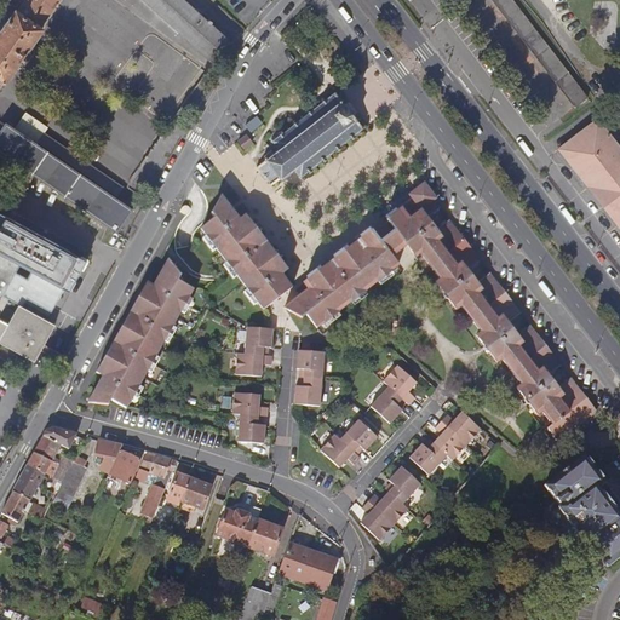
[(0,85),(1,84),(3,85),(40,32),(38,29),(58,0),(26,0),(17,15),(15,13),(0,34),(0,85)]
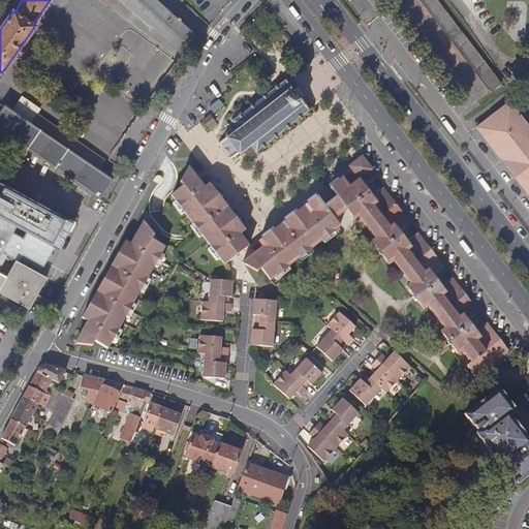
[(117,0),(180,57),(195,39),(179,24),(181,22),(178,19),(176,21),(152,0),(117,0)]
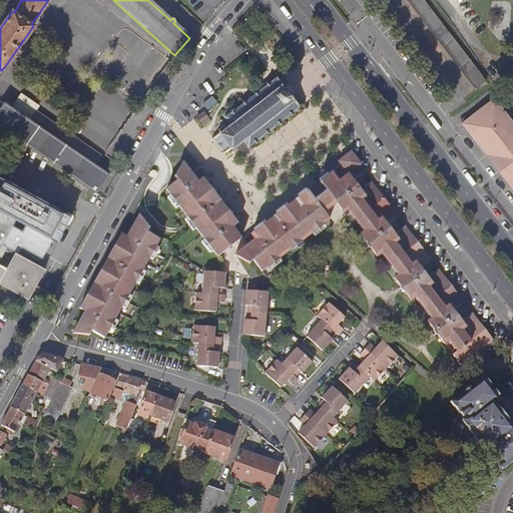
[(425,0),(408,0),(478,88),(488,80),(425,0)]
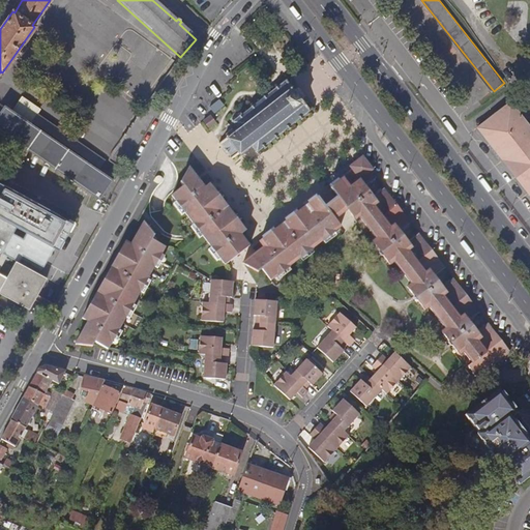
[(304,116),(308,113),(313,109),(312,107),(311,108),(306,101),(307,100),(306,98),(304,100),(303,98),(305,97),(303,95),(301,96),(297,91),(299,90),(297,87),(295,89),(294,87),(296,85),(294,83),(292,84),(289,80),(290,80),(288,78),(287,79),(280,84),(277,82),(274,84),(276,87),(273,90),(271,88),(268,90),(270,92),(267,94),(265,91),(262,93),(264,96),(261,99),(259,97),(257,99),(259,100),(255,104),(253,100),(249,104),(252,106),(247,109),(246,107),(244,109),(245,111),(242,113),(240,110),(237,113),(239,115),(235,119),(234,117),(232,119),(238,127),(234,130),(233,128),(225,134),(227,137),(219,143),(221,145),(222,144),(232,156),(231,156),(232,159),(239,153),(242,155),(249,149),(247,147),(252,145),(258,153),(260,151),(259,150),(264,147),(265,149),(268,147),(266,144),(269,142),(271,143),(273,142),(272,140),(276,137),(278,140),(281,138),(278,135),(283,131),(284,134),(285,131),(285,130),(289,127),(291,129),(294,127),(292,125),(295,122),(296,124),(298,122),(297,120),(300,118),(303,121),(305,118),(304,116)]
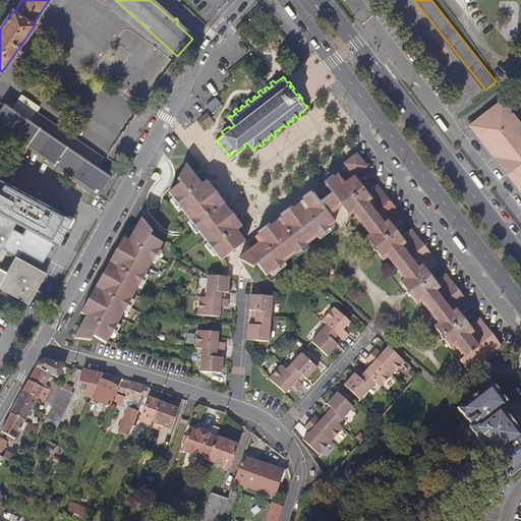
[(16,103),(35,114),(41,105),(22,93),(16,103)]
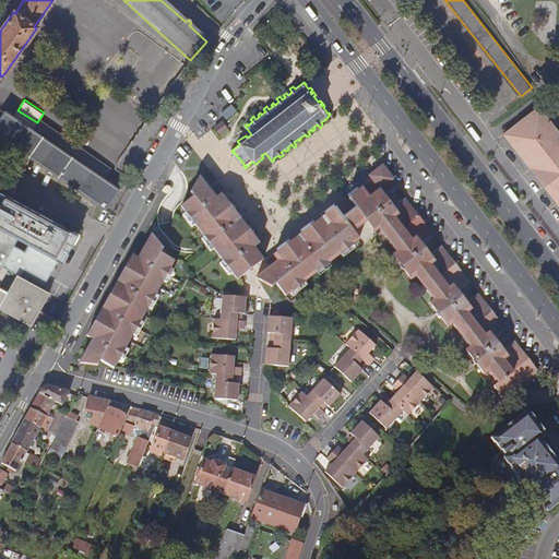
[(558,130),(539,106),(506,131),(558,201),(558,130)]
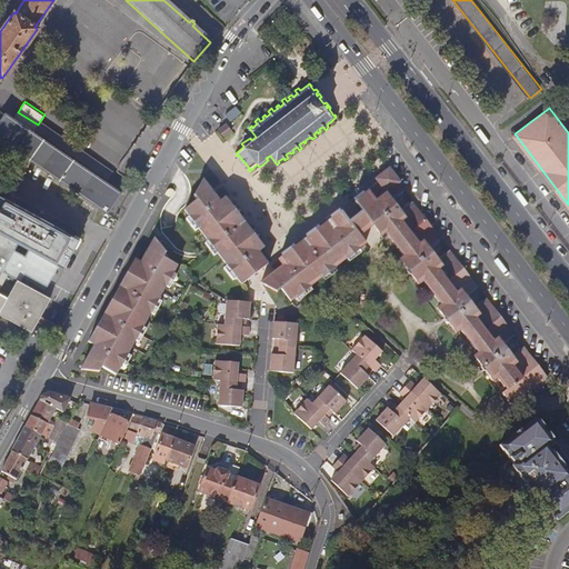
[(5,113),(0,120),(0,141),(9,149),(18,155),(106,215),(120,192),(5,113)]
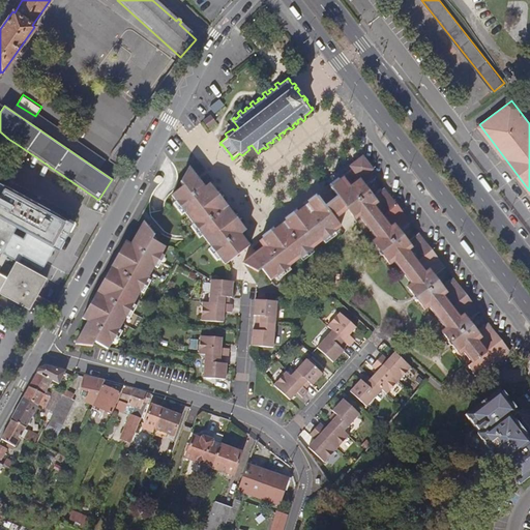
[(208,126),(214,121),(209,115),(203,119),(208,126)]
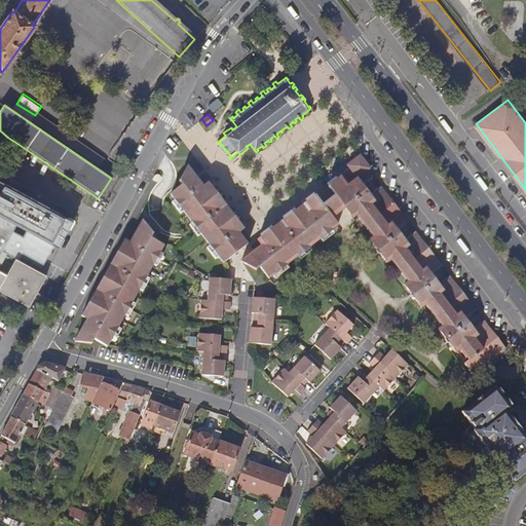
[(4,143),(13,149),(16,143),(8,138),(4,143)]
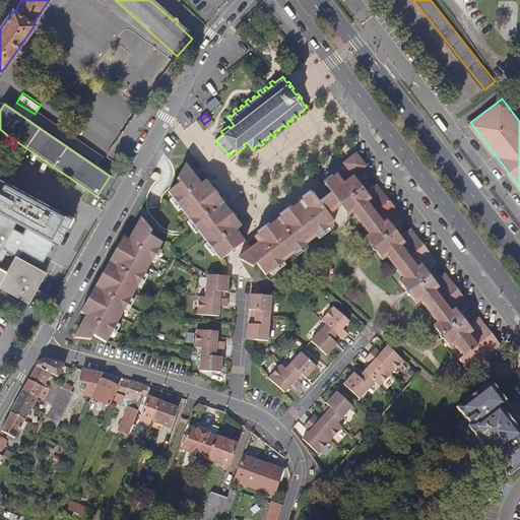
[(461,359),(470,371),(480,363),(492,353),(503,345),(481,318),(472,326),(464,316),(474,309),(448,274),(438,281),(430,272),(440,264),(413,230),(403,238),(395,228),(405,219),(379,185),(370,193),(362,184),(372,176),(366,168),(368,167),(359,154),(346,164),(344,166),(341,163),(337,166),(339,169),(323,181),(334,194),(336,197),(334,199),(338,204),(340,203),(342,206),(349,215),(354,212),(372,236),(368,239),(384,260),(389,257),(405,278),(401,281),(418,304),(423,301),(440,323),(436,326),(452,347),(457,344),(465,355),(461,359)]
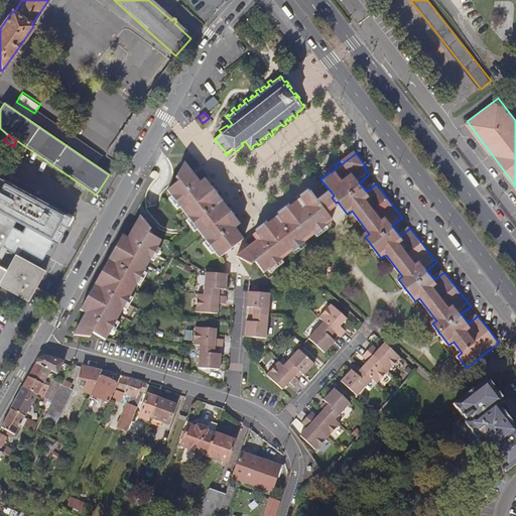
[(200,184),(184,163),(176,178),(179,182),(168,190),(220,258),(226,253),(243,240),(235,229),(240,226),(206,180),(200,184)]
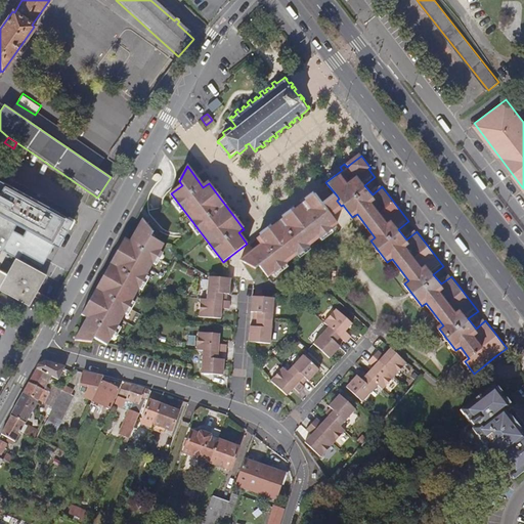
[(323,179),(325,182),(342,170),(340,167),(323,179)]
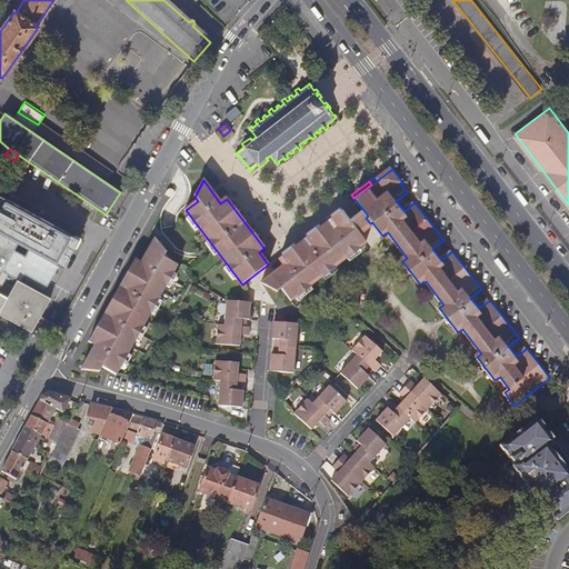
[(79,240),(0,192),(0,272),(1,273),(2,271),(17,280),(15,285),(49,302),(51,298),(43,293),(59,265),(62,267),(79,240)]
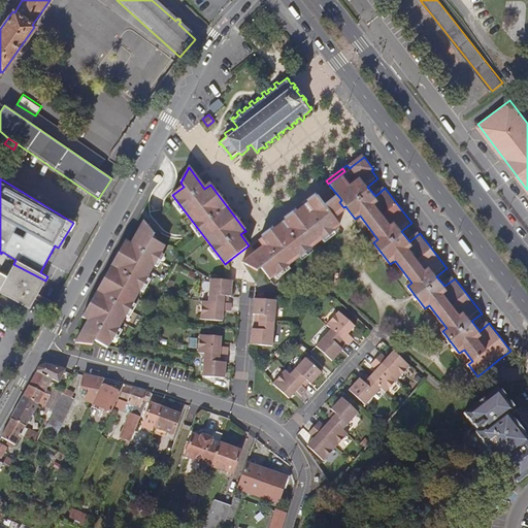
[(341,200),(339,197),(326,207),(334,219),(348,209),(345,206),(343,207),(339,202),(341,200)]
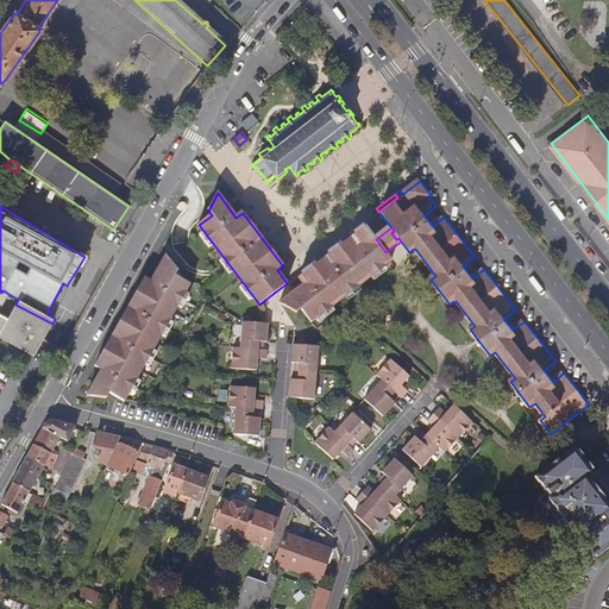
[(312,322),(393,262),(385,252),(376,239),(366,228),(363,232),(360,228),(356,232),(357,236),(350,242),(344,245),(337,252),(331,256),(322,262),(318,267),(309,271),(305,276),(300,278),(305,284),(281,303),(297,313),(302,309),(312,322)]
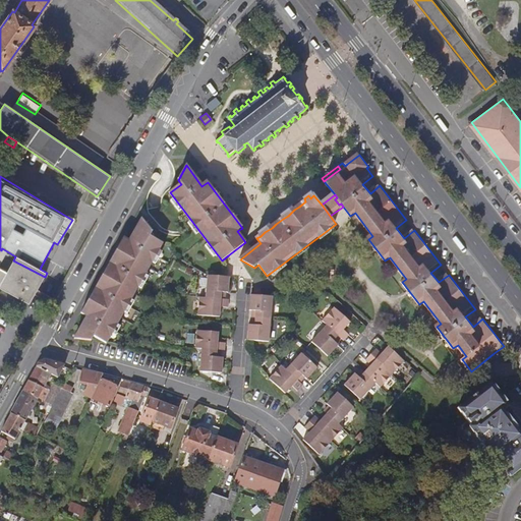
[(129,242),(123,239),(103,276),(81,314),(88,317),(75,339),(92,342),(94,338),(106,345),(162,244),(150,237),(152,233),(141,221),(129,242)]
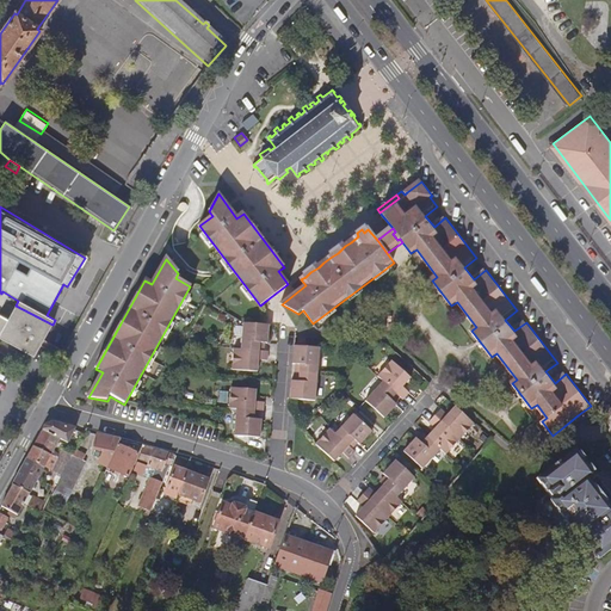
[(0,332),(5,323),(0,320),(0,310),(6,300),(16,306),(18,301),(2,291),(1,294),(0,292),(0,332)]
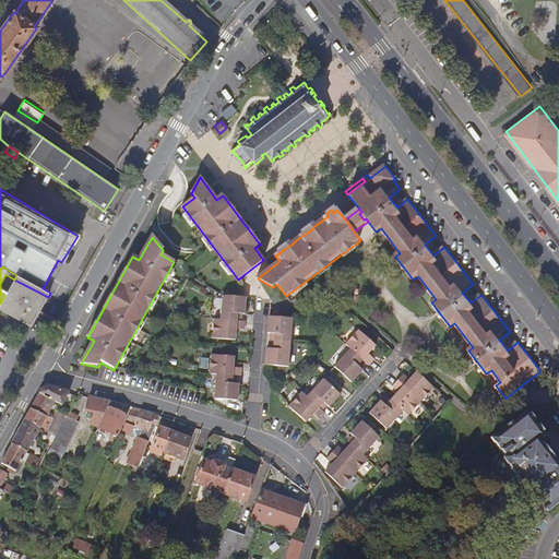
[(0,306),(32,324),(48,297),(14,280),(4,296),(0,304),(0,306)]
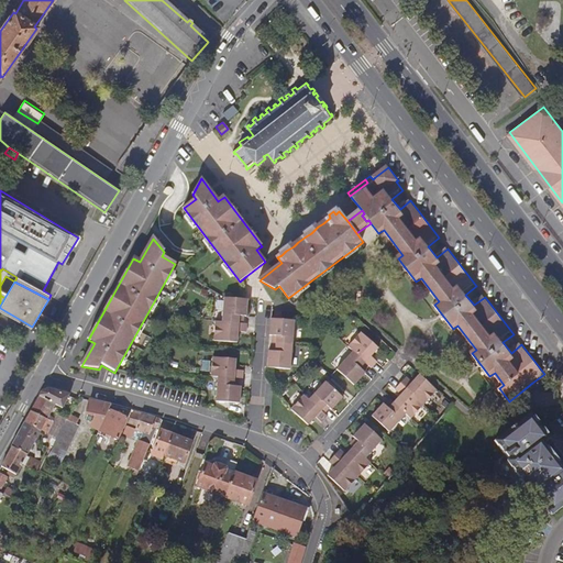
[(242,317),(246,317),(249,317),(250,300),(243,300),(225,299),(224,322),(241,324),(242,317)]
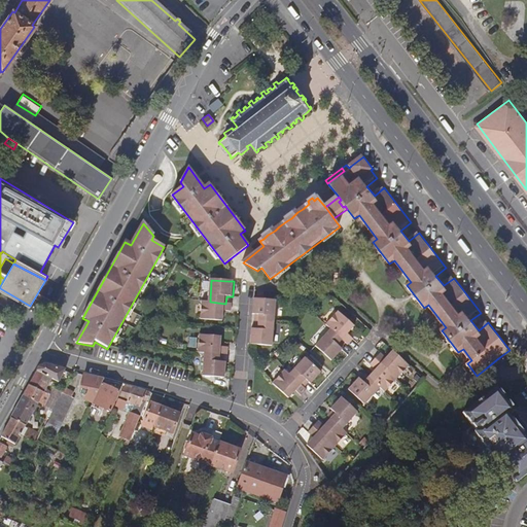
[(261,314),(260,322),(274,323),(276,301),(254,300),(253,314),(256,314),(261,314)]
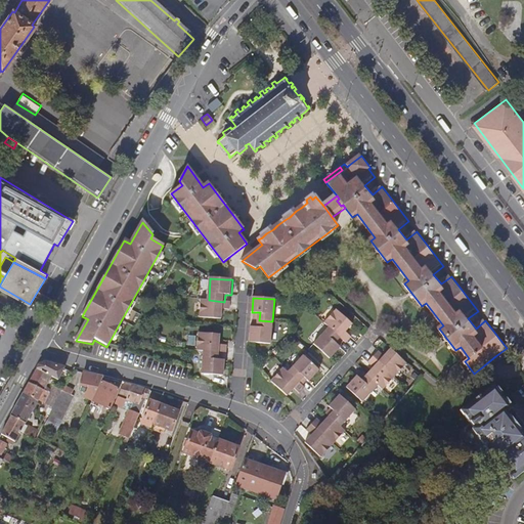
[(231,309),(231,302),(228,302),(224,302),(209,300),(203,300),(202,317),(223,319),(224,309),(231,309)]
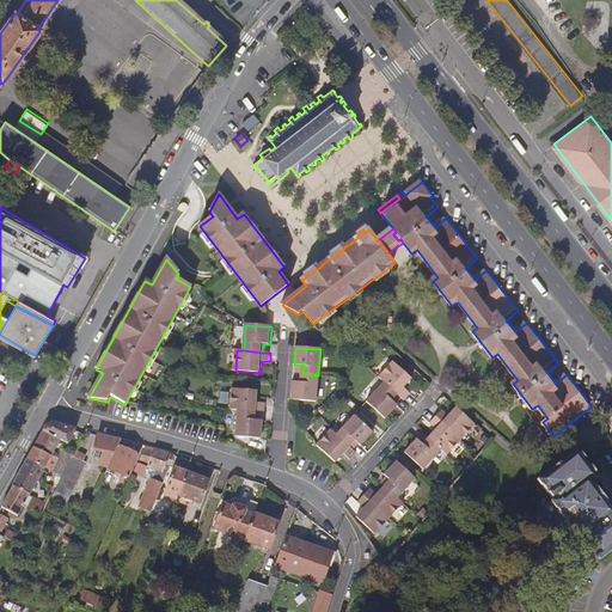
[(395,361),(380,377),(385,383),(399,395),(403,398),(405,401),(411,393),(407,387),(414,379),(395,361)]
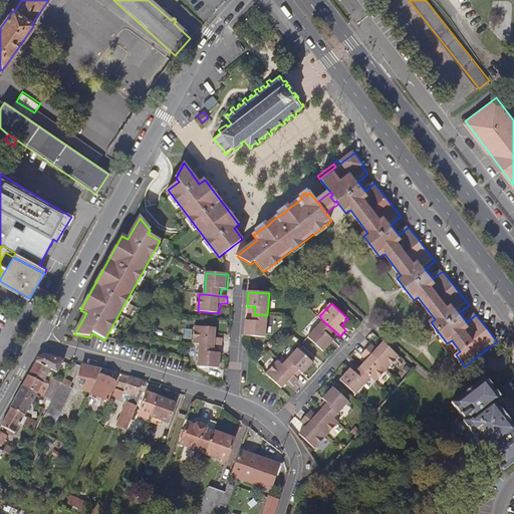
[(254,322),(250,322),(246,322),(244,337),(265,338),(267,315),(254,314),(254,322)]
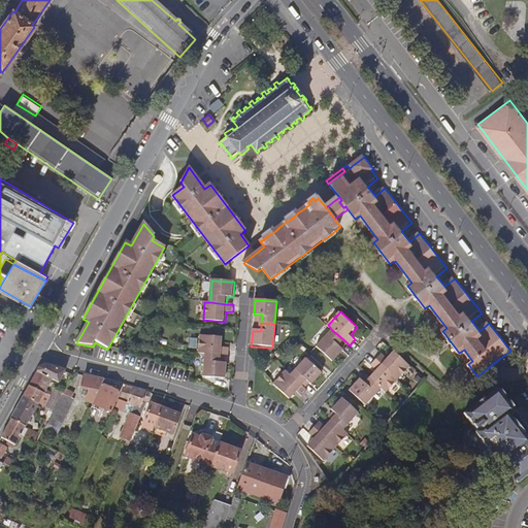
[(340,345),(344,340),(332,330),(318,347),(334,361),(344,351),(343,349),(340,345)]
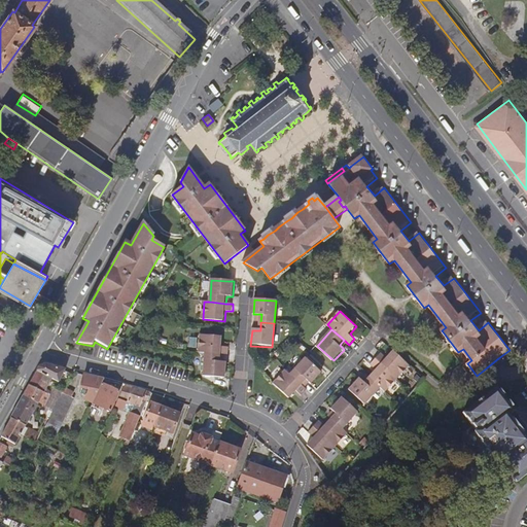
[(201,335),(199,353),(205,354),(221,355),(225,355),(229,355),(229,347),(222,347),(222,337),(201,335)]
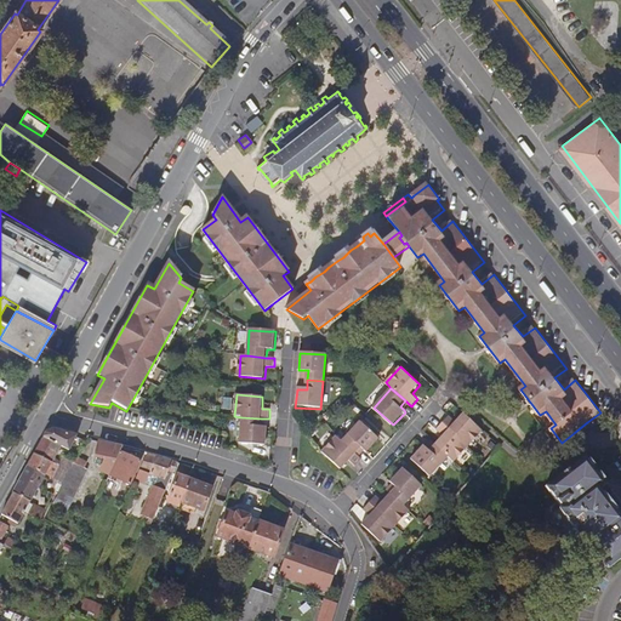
[(469,446),(484,431),(465,414),(457,421),(450,416),(444,423),(469,446)]
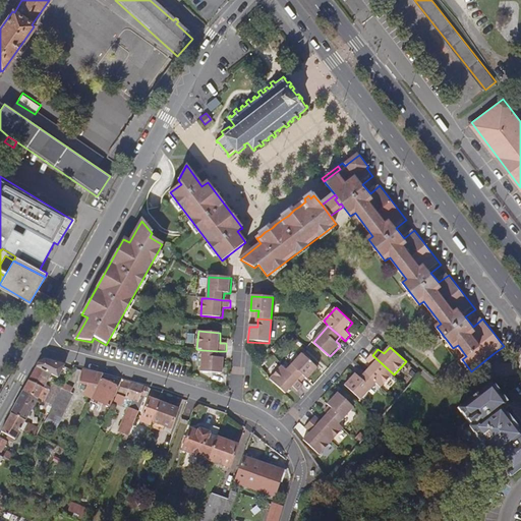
[(225,358),(222,358),(219,358),(219,351),(203,350),(201,372),(224,374),(225,358)]
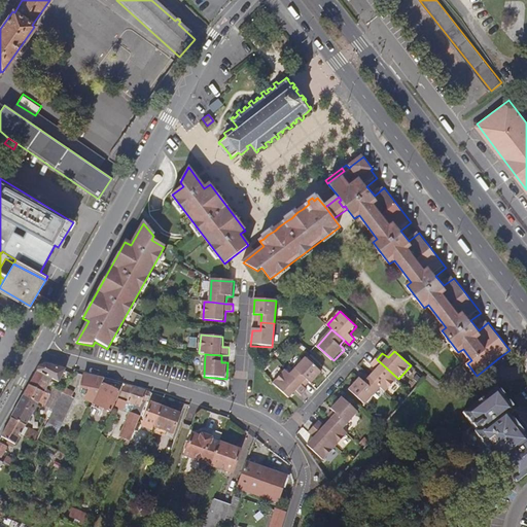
[(307,381),(311,384),(312,385),(323,373),(307,358),(290,375),(303,386),(307,381)]
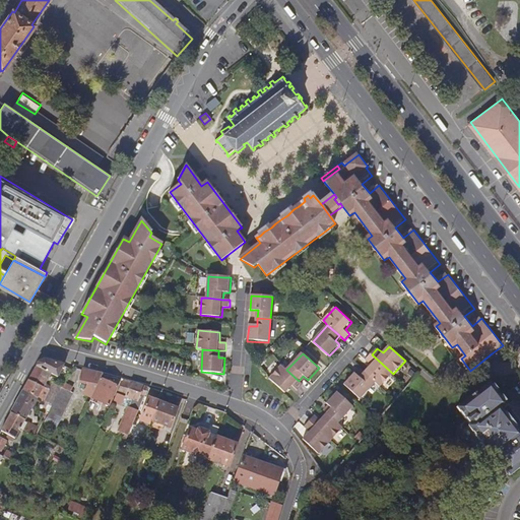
[(381,387),(393,374),(372,354),(367,360),(372,365),(365,373),(377,383),(381,387)]
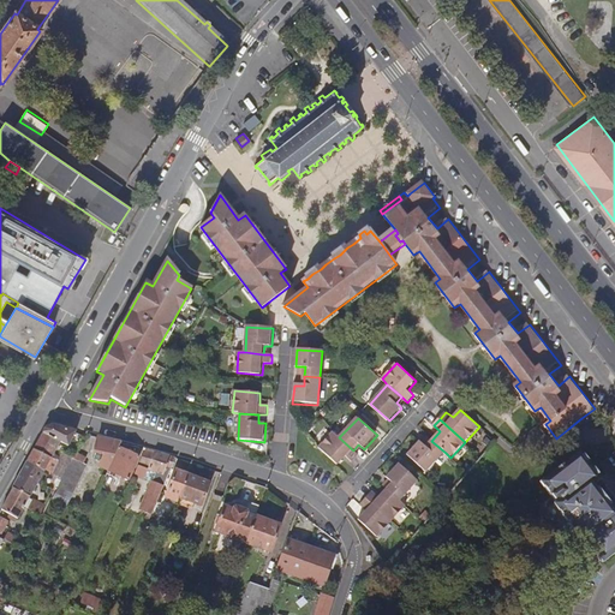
[(63,429),(53,427),(45,429),(42,435),(58,442),(66,447),(75,431),(63,429)]
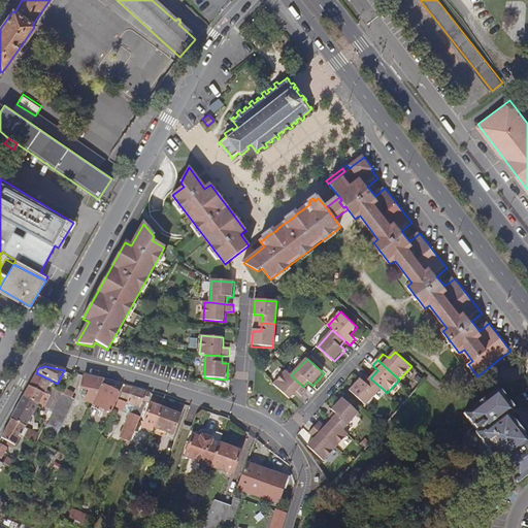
[(302,397),(308,391),(306,390),(303,387),(291,375),(287,371),(274,385),(291,400),(297,393),(302,397)]
